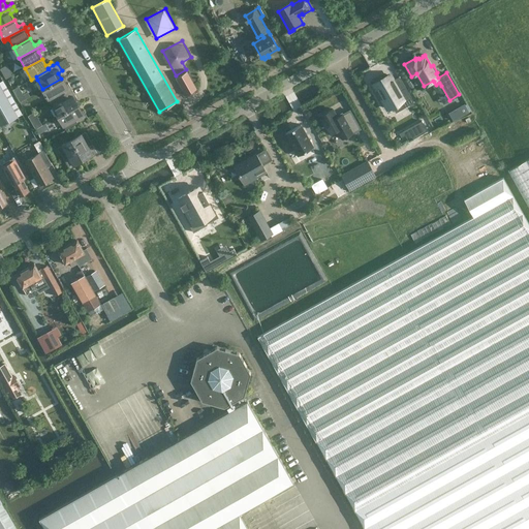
[(186,71),(176,78),(186,96),(196,90),(186,71)]
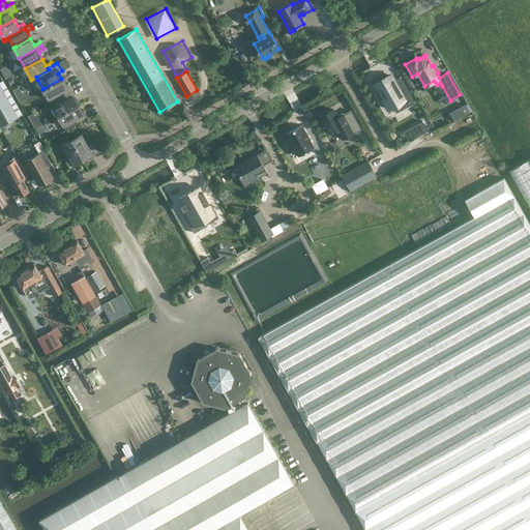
[(384,98),(385,100),(384,101),(388,109),(394,105),(395,107),(398,111),(410,105),(415,102),(400,77),(394,80),(390,82),(389,79),(378,86),(379,88),(378,89),(379,89),(381,92),(381,93),(382,93),(381,94),(382,94),(384,97),(384,98)]
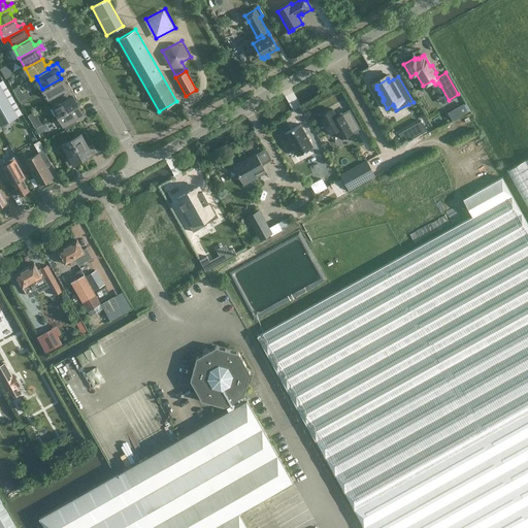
[(51,102),(72,90),(68,83),(64,85),(61,78),(42,89),(47,99),(48,98),(51,102)]
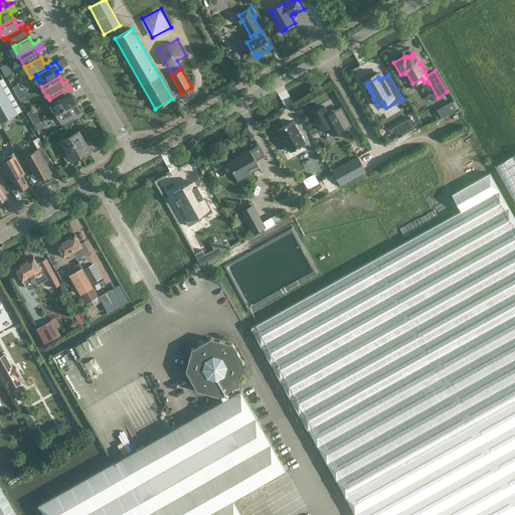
[(0,121),(1,123),(18,114),(0,81),(0,121)]
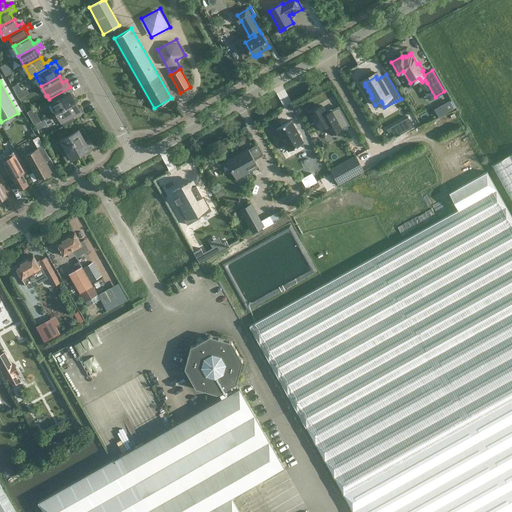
[(56,112),(73,103),(70,97),(74,95),(70,87),(49,99),(51,103),(50,103),(56,112)]
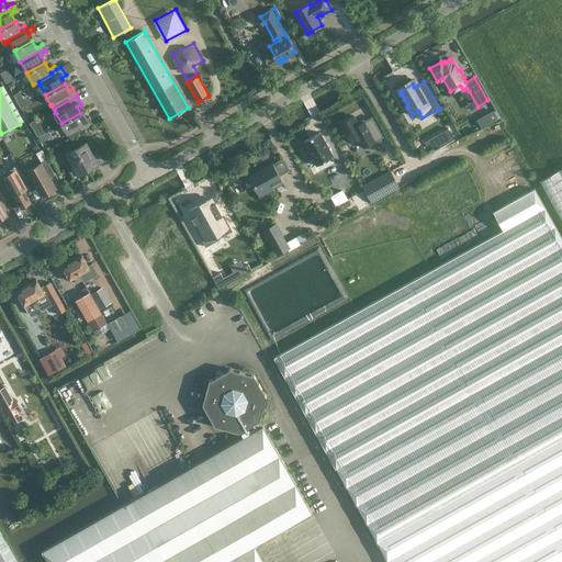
[(482,127),(497,119),(493,111),(478,120),(482,127)]
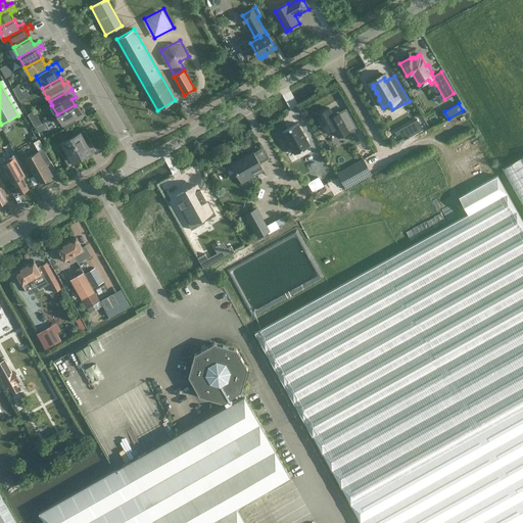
[(57,114),(62,125),(62,124),(65,129),(87,116),(83,108),(78,110),(75,105),(57,114)]
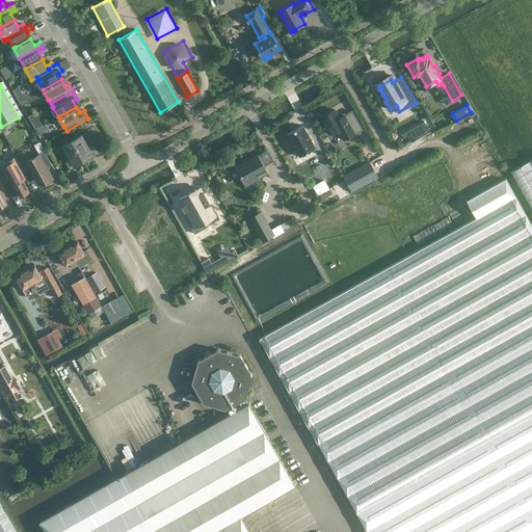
[(344,139),(363,129),(352,110),(339,117),(335,109),(322,116),(331,134),(339,131),(344,139)]
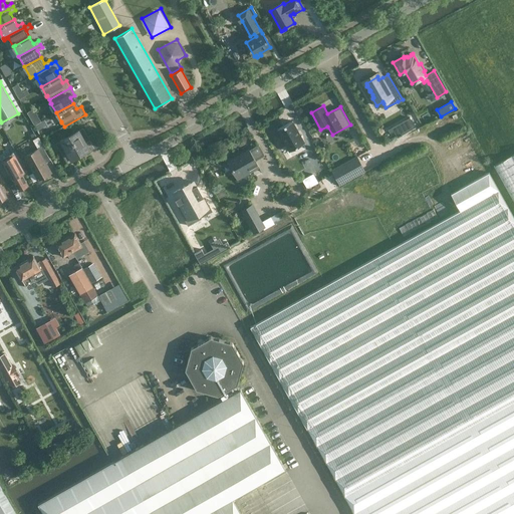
[(34,108),(27,112),(34,125),(41,121),(34,108)]
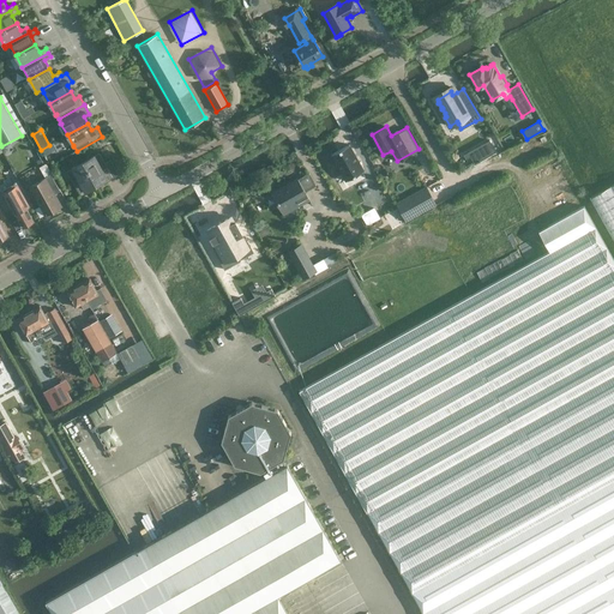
[(487,146),(477,152),(482,160),(497,151),(489,140),(485,143),(487,146)]
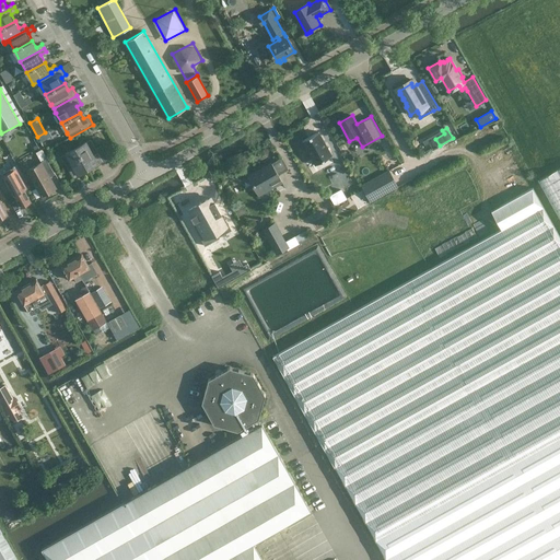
[(318,131),(302,141),(315,165),(331,155),(318,131)]
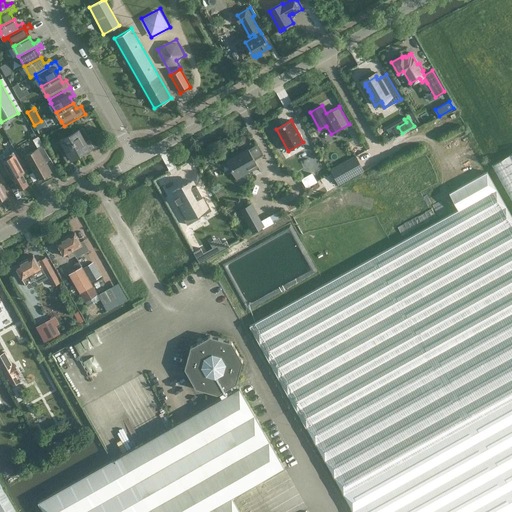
[(82,127),(78,129),(69,134),(79,153),(84,150),(87,154),(94,149),(82,127)]
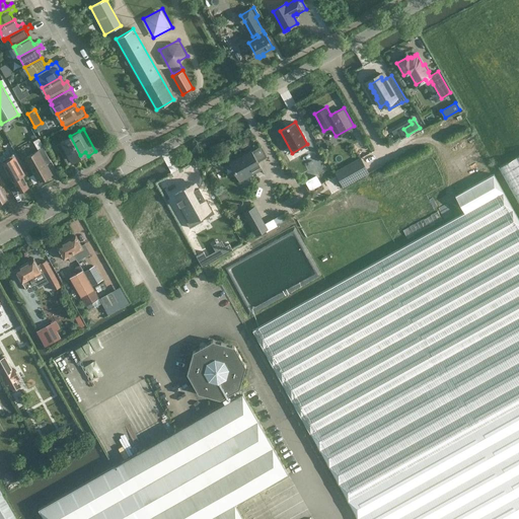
[(77,162),(75,158),(80,155),(70,136),(57,144),(69,166),(77,162)]
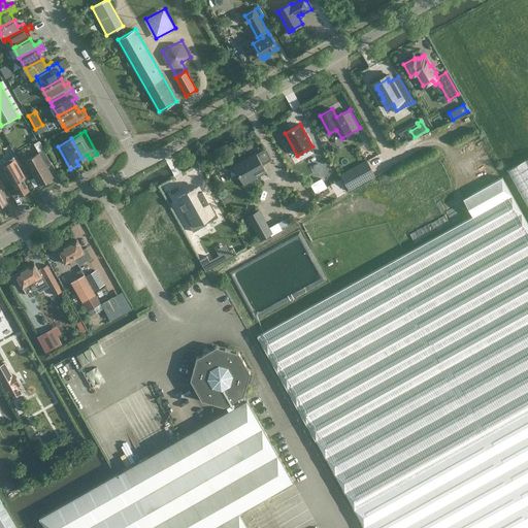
[(267,146),(258,151),(263,162),(272,158),(267,146)]
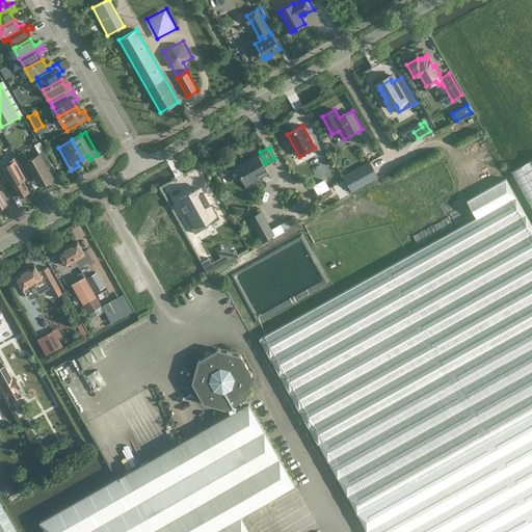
[(47,168),(52,165),(44,151),(26,161),(40,186),(53,179),(47,168)]
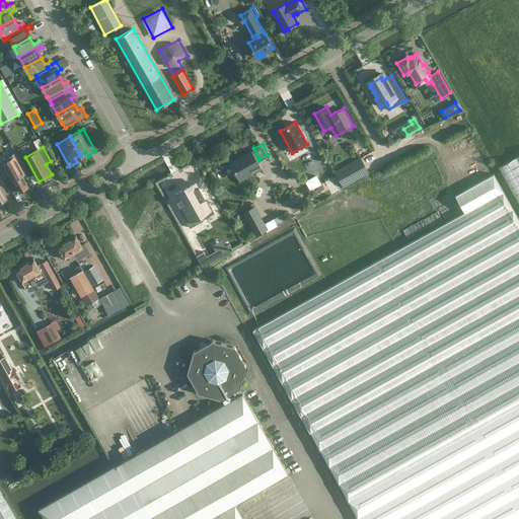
[(261,166),(258,162),(251,151),(229,164),(239,181),(253,172),(252,170),(261,166)]
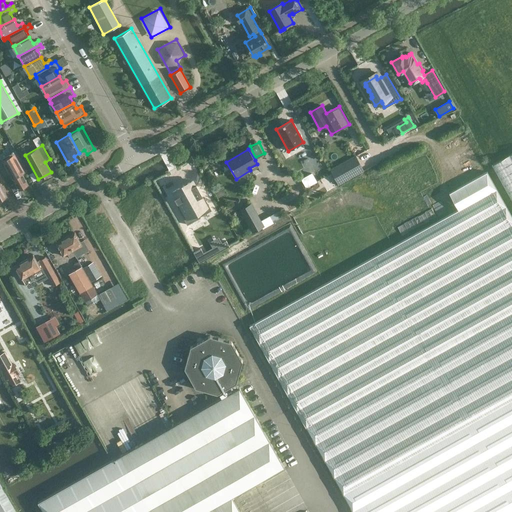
[(511,152),(491,164),(511,201),(511,152)]
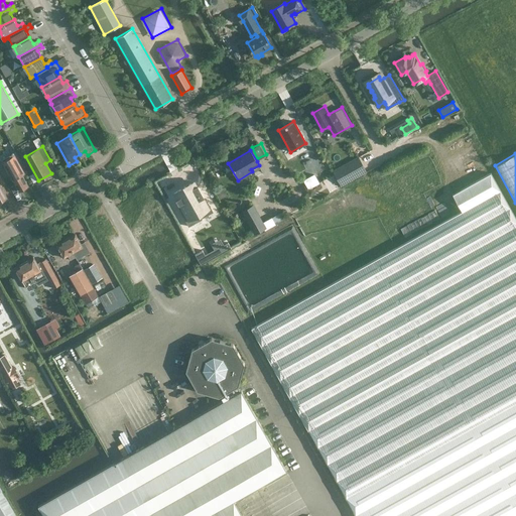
[(333,171),(341,185),(366,171),(358,157),(333,171)]
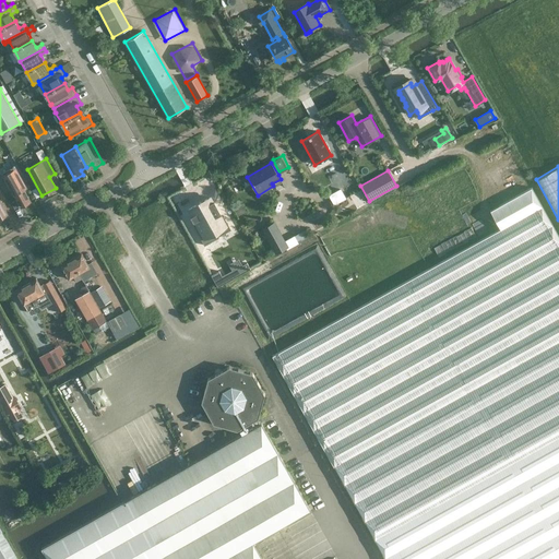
[(9,186),(12,192),(21,207),(31,202),(22,187),(25,185),(21,178),(9,186)]
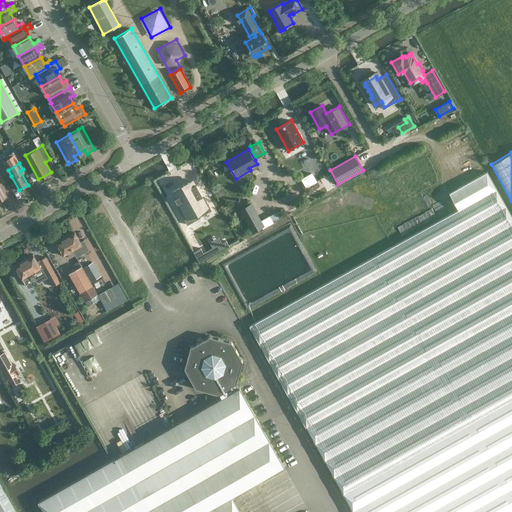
[(308,166),(297,172),(302,181),(313,175),(308,166)]
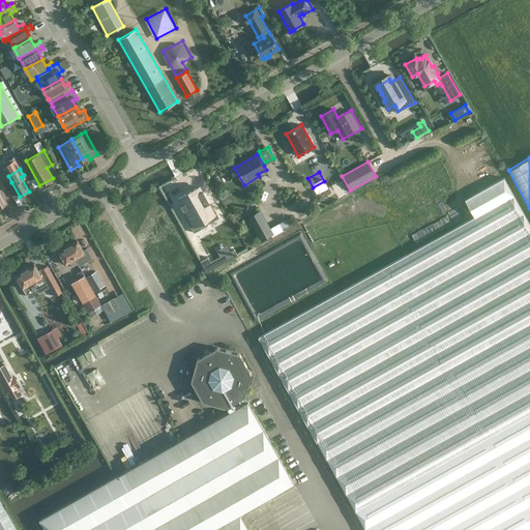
[(258,336),(365,529),(529,529),(529,224),(504,177),(465,199),(475,216),(258,336)]
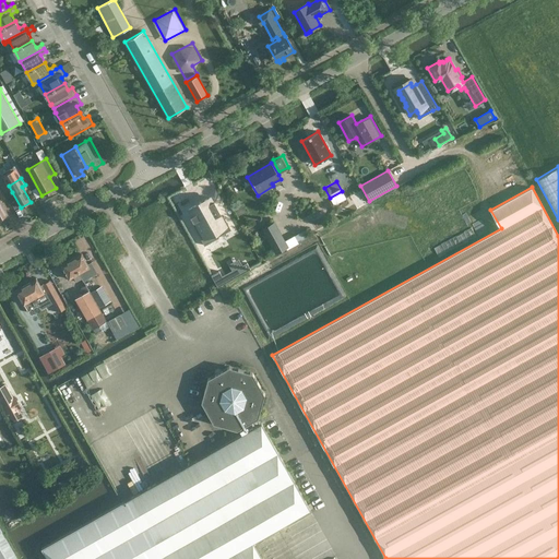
[(211,199),(189,211),(195,222),(192,224),(205,246),(233,230),(225,217),(223,218),(211,199)]
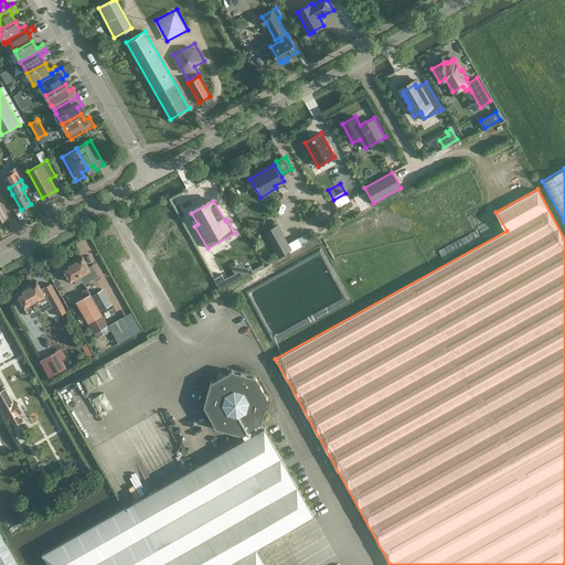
[(243,202),(233,208),(240,219),(248,214),(243,202)]
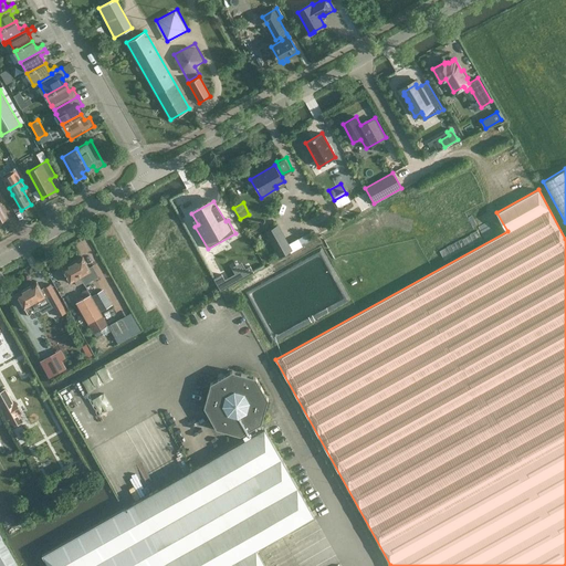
[(279,255),(290,250),(276,226),(265,232),(279,255)]
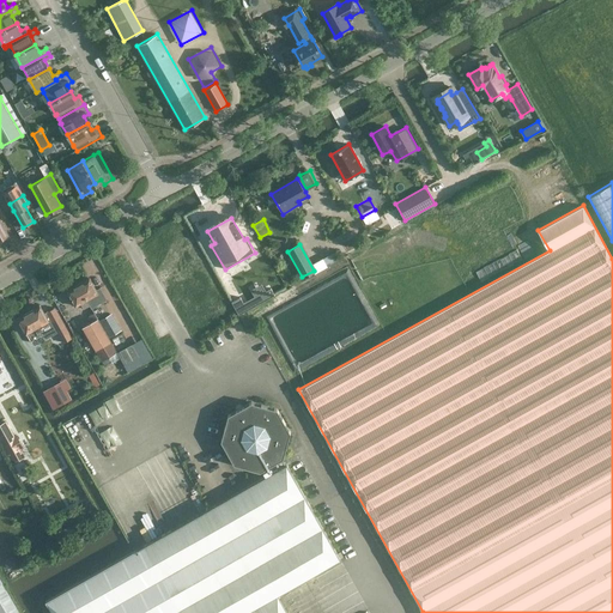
[(334,250),(325,256),(329,266),(340,260),(334,250)]
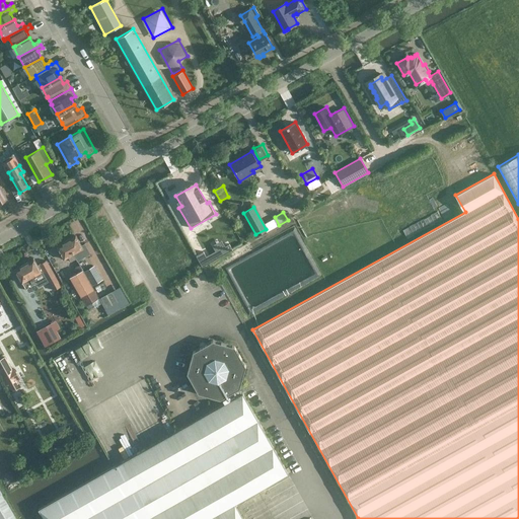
[(76,235),(66,240),(76,258),(78,257),(76,252),(83,248),(76,235)]
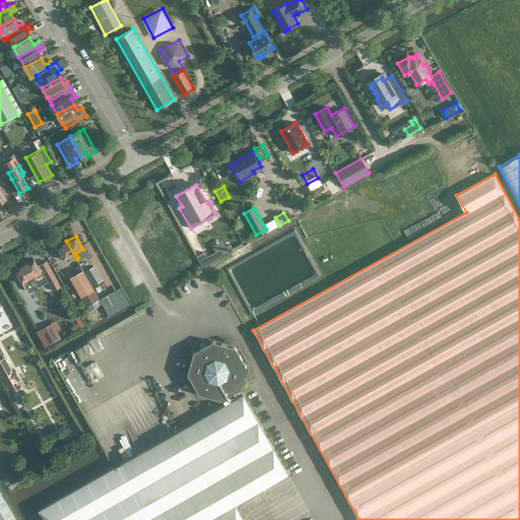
[(76,259),(66,241),(57,247),(64,260),(68,257),(71,262),(76,259)]
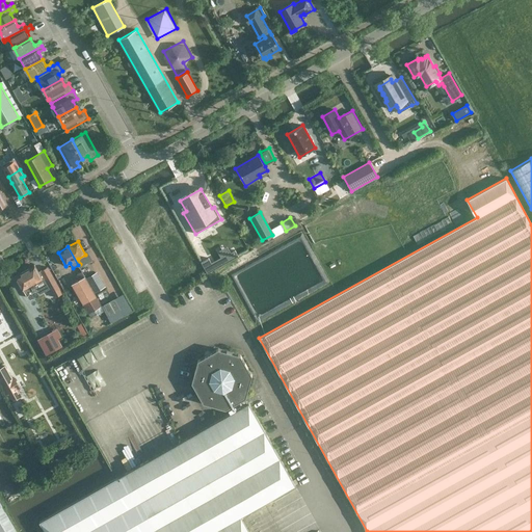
[(48,266),(38,271),(34,265),(15,276),(23,290),(30,286),(32,290),(37,288),(34,283),(42,280),(44,281),(45,280),(51,292),(54,297),(62,293),(48,266)]
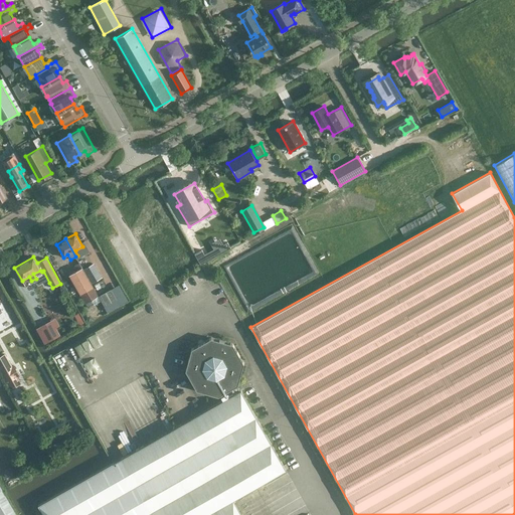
[(101,300),(81,268),(79,263),(74,266),(77,271),(69,275),(88,307),(101,300)]
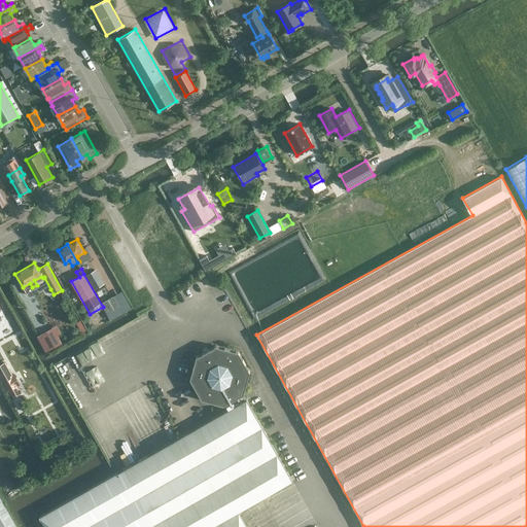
[(95,270),(86,275),(95,289),(103,284),(95,270)]
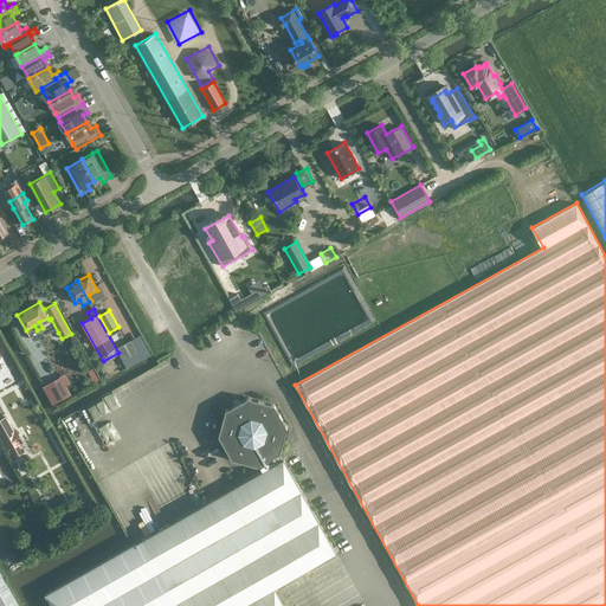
[(126,358),(148,346),(141,333),(118,346),(126,358)]
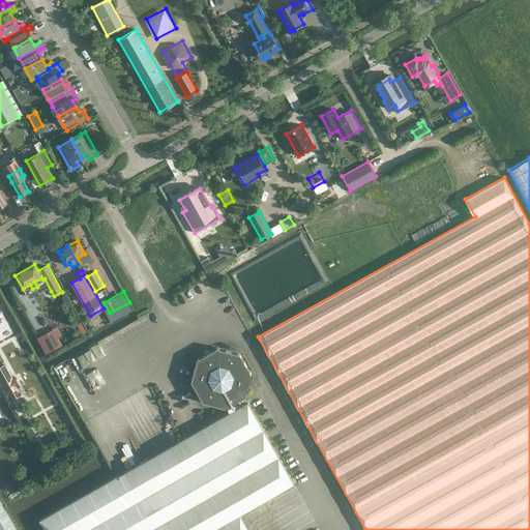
[(62,345),(54,328),(42,334),(51,351),(62,345)]
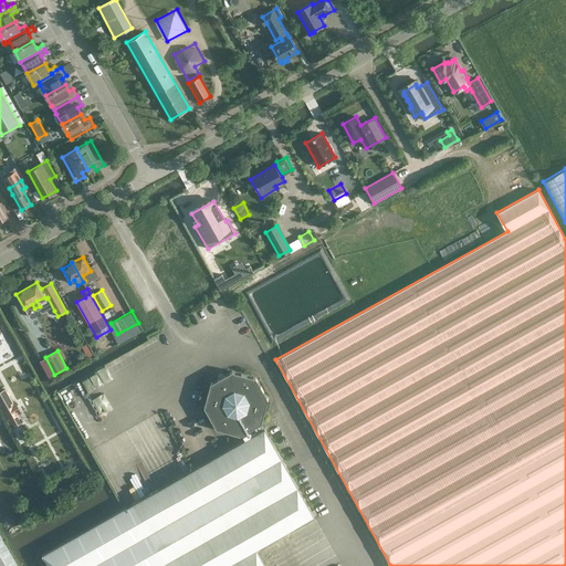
[(203,407),(216,429),(240,436),(241,435),(260,423),(261,423),(268,399),(255,377),(232,370),(210,383),(203,407)]
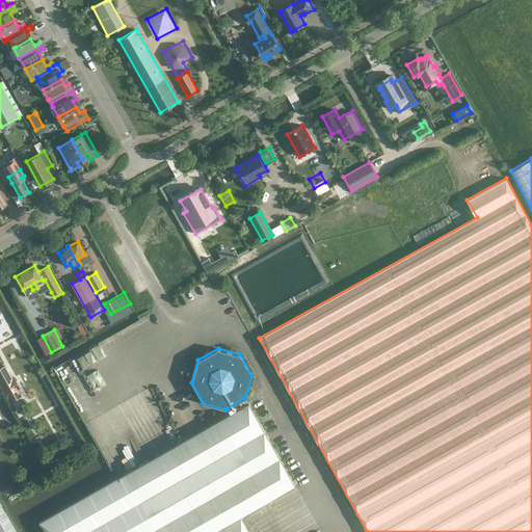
[(5,365),(0,367),(0,381),(10,402),(23,396),(19,389),(21,389),(15,376),(12,377),(5,365)]
